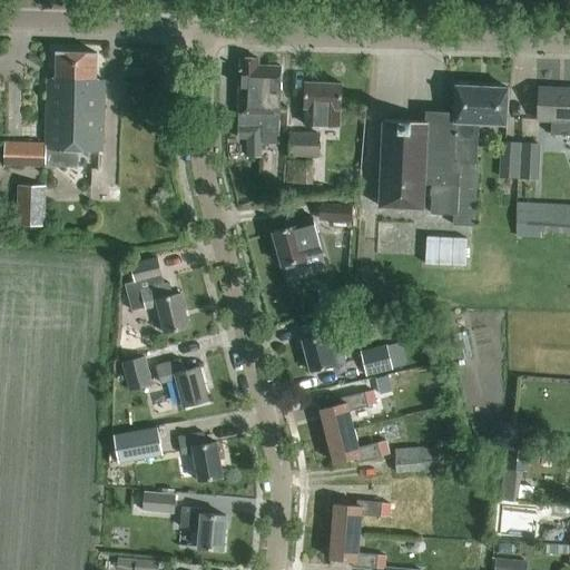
[(102,153),(105,81),(96,80),(97,53),(57,52),(56,79),(48,79),(46,145),(5,144),(5,166),(45,167),(45,150),(102,153)]
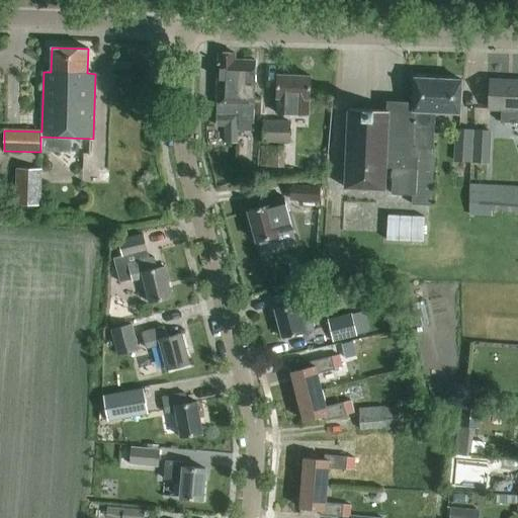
[(219,54),(217,111),(217,126),(225,126),(225,143),(237,143),(238,120),(253,120),(253,112),(254,104),(255,61),(235,61),(236,54),(219,54)]
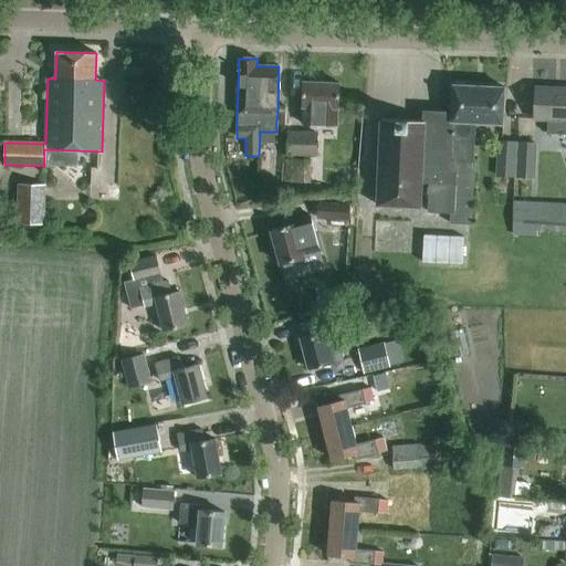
[(337,126),(337,109),(338,109),(339,84),(303,83),(303,107),(303,125),(337,126)]
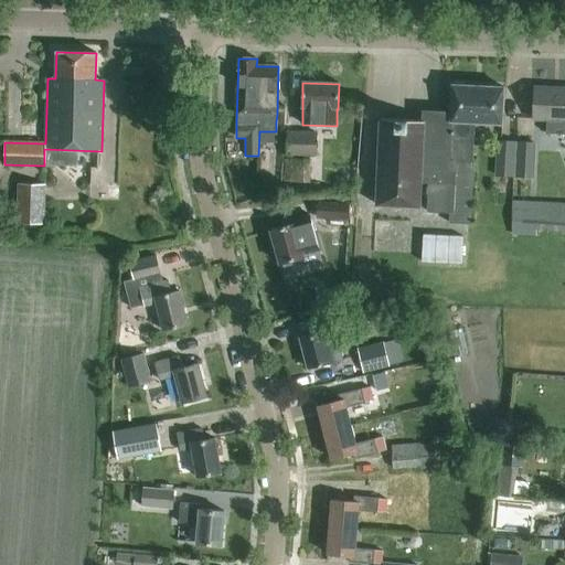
[(475,123),(501,124),(503,88),(452,85),(451,113),(423,112),(423,121),(381,119),(376,205),(419,208),(420,182),(429,183),(428,212),(450,213),(449,224),(471,225),(475,162),(472,162),(475,123)]
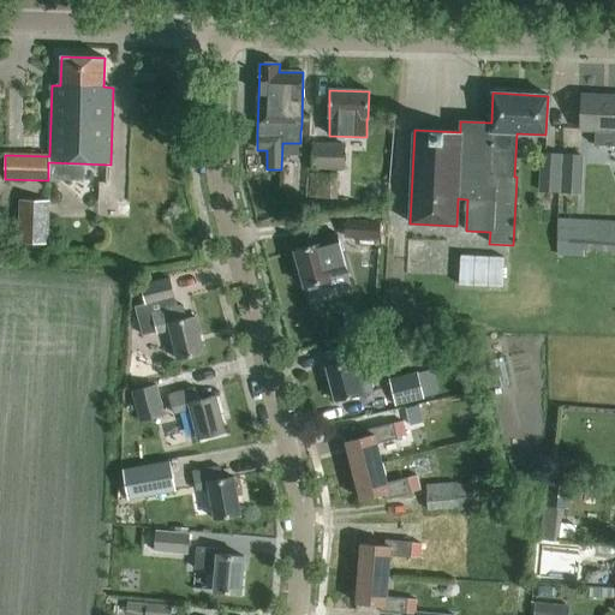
[(614,97),(581,97),(580,130),(595,131),(595,147),(614,147),(614,97)]
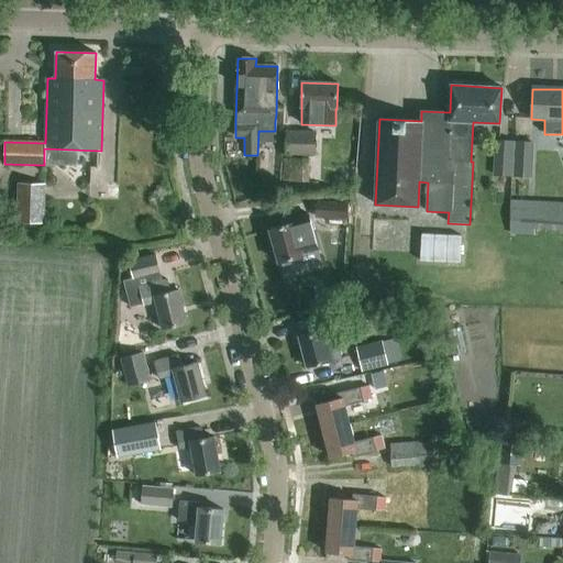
[(286,132),(286,156),(316,156),(316,132),(286,132)]
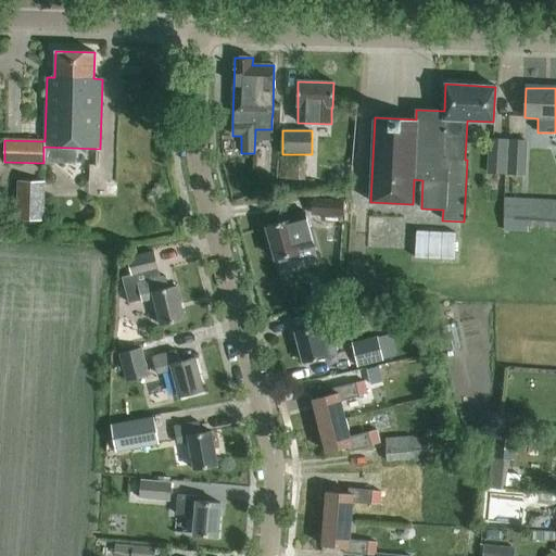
[(507,176),(509,140),(489,139),(487,174),(507,176)]
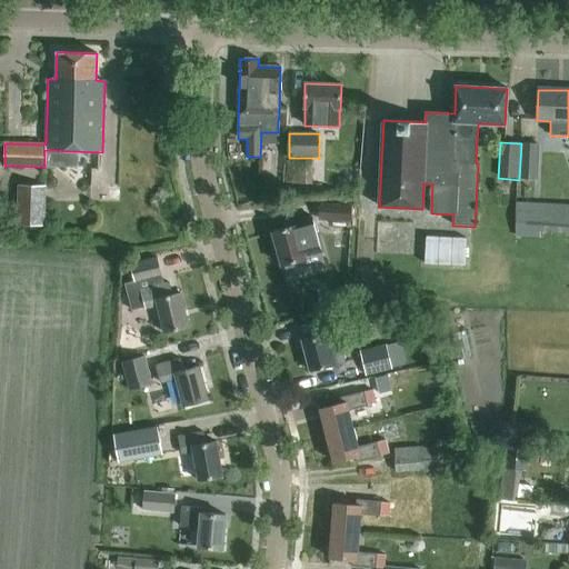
[(521,143),(519,180),(538,180),(540,145),(521,143)]
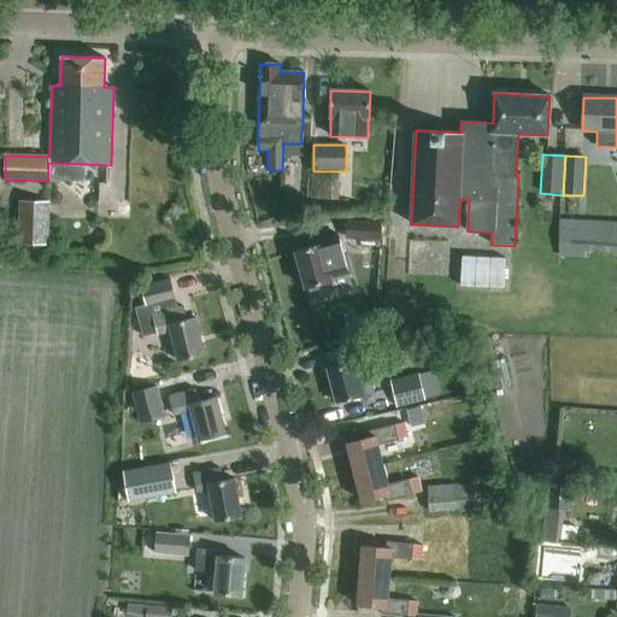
[(318,175),(318,199),(339,199),(340,175),(318,175)]
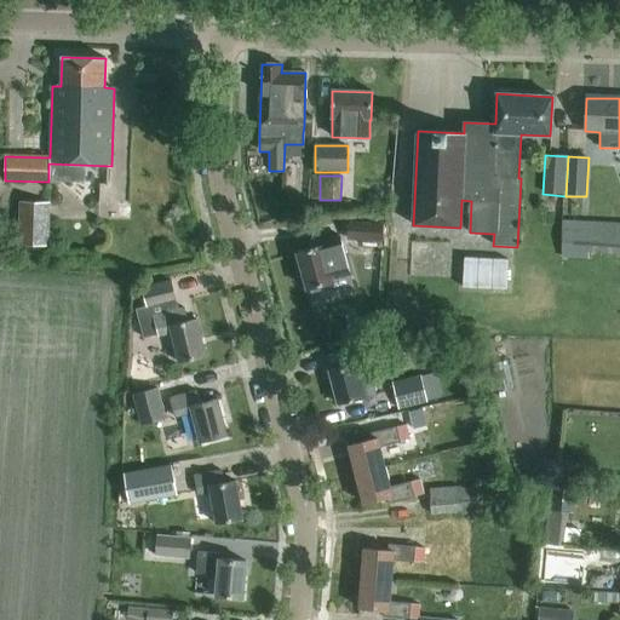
[(19,202),(18,246),(56,247),(56,234),(50,234),(50,204),(19,202)]
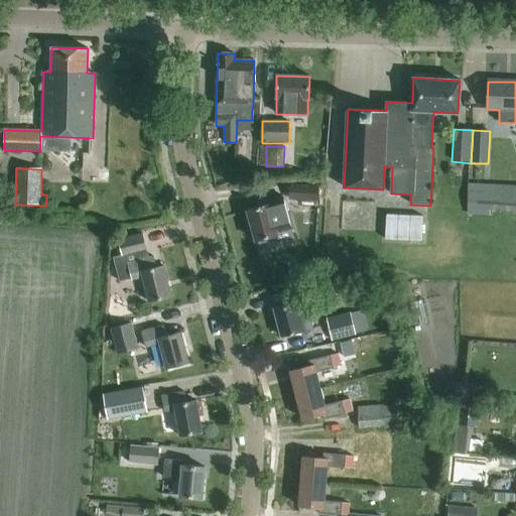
[(289,201),(318,201),(318,186),(289,185),(289,201)]
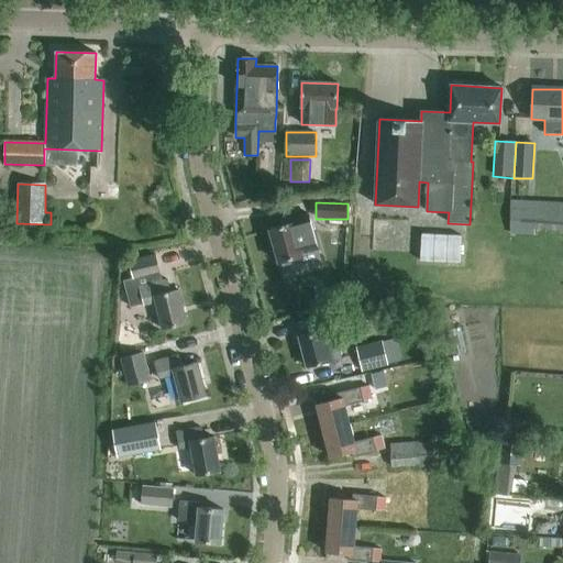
[(562,232),(562,203),(533,202),(533,231),(562,232)]
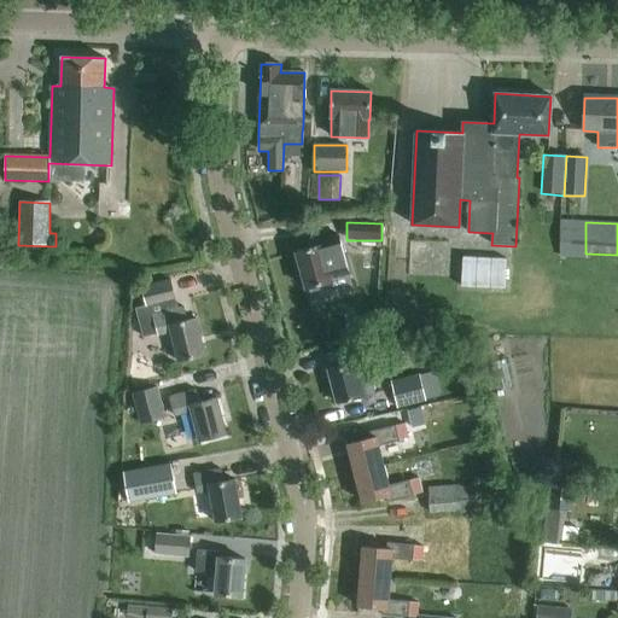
[(347,266),(338,235),(316,242),(318,246),(296,252),(305,289),(332,281),(330,270),(347,266)]
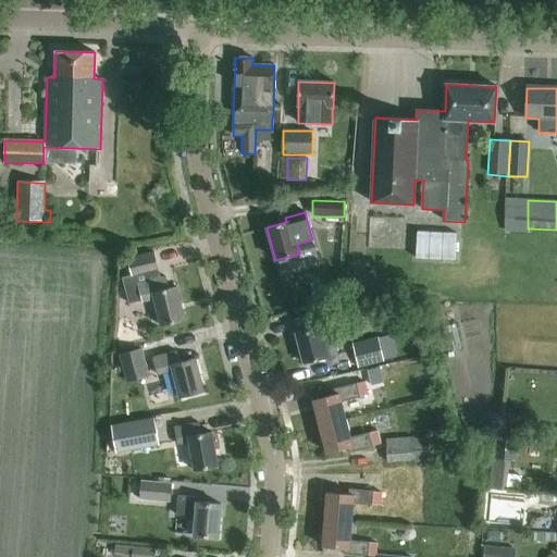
[(455,260),(456,234),(417,232),(416,258),(455,260)]
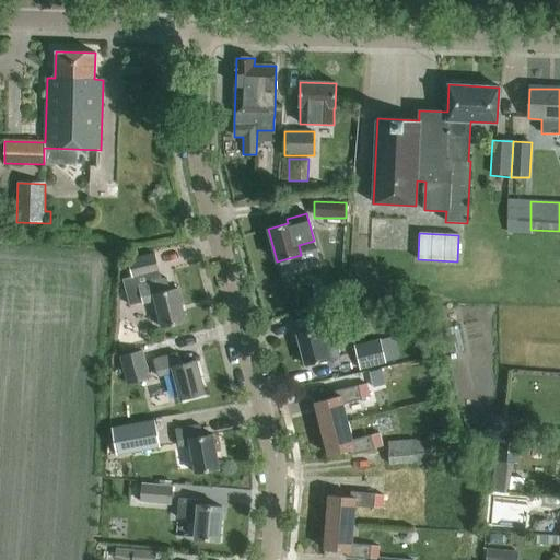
[(132,277),(123,280),(128,301),(142,296),(143,303),(154,301),(162,328),(185,323),(176,288),(170,290),(166,279),(154,281),(152,273),(159,271),(154,254),(128,261),(132,277)]
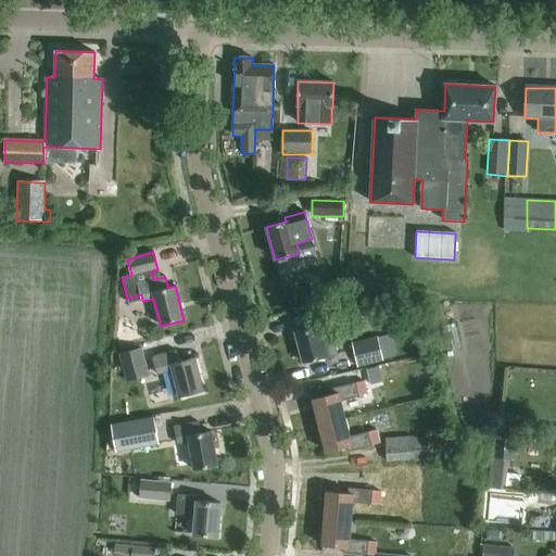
[(367,330),(359,307),(342,313),(350,336),(367,330)]
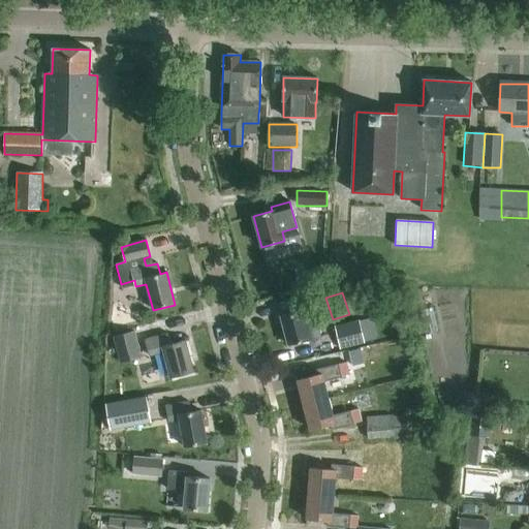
[(320,338),(313,309),(281,316),(288,345),(320,338)]
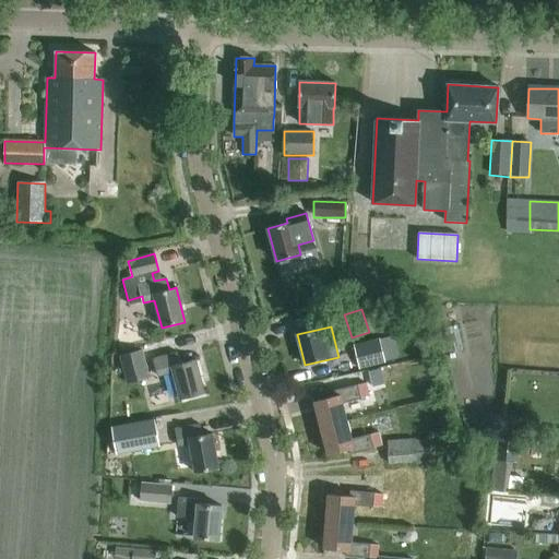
[(418,342),(421,356),(436,353),(432,339),(418,342)]
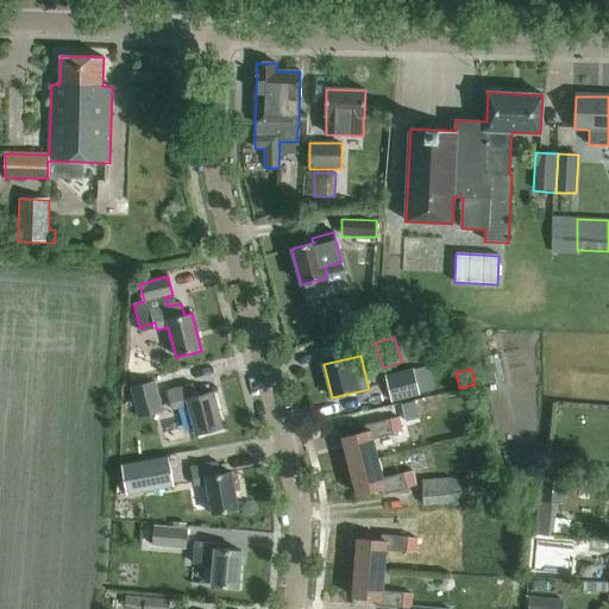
[(385,377),(393,403),(420,396),(413,370),(385,377)]
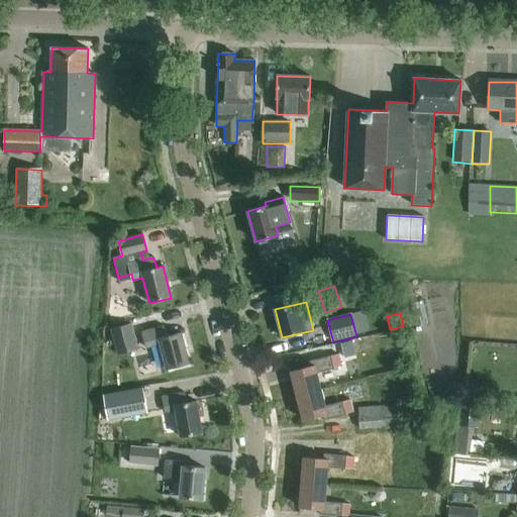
[(110,329),(118,356),(139,350),(132,324),(110,329)]
